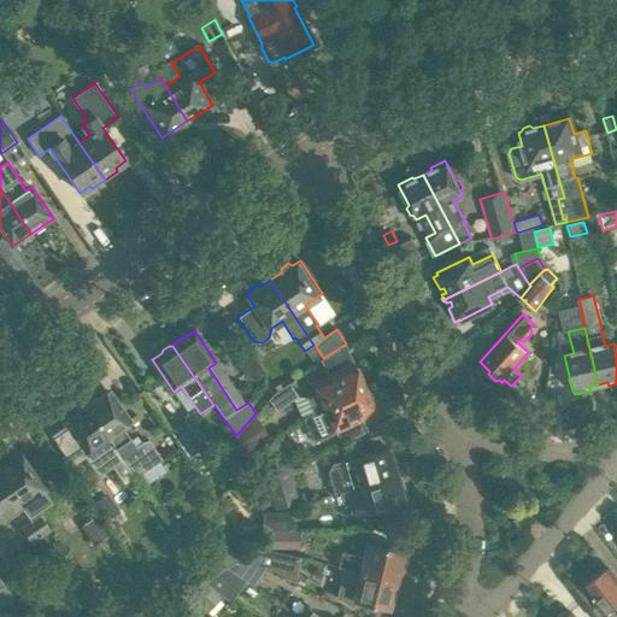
[(318,393),(309,397),(316,412),(316,413),(366,389),(362,378),(363,376),(358,368),(357,368),(356,364),(313,383),(318,393)]
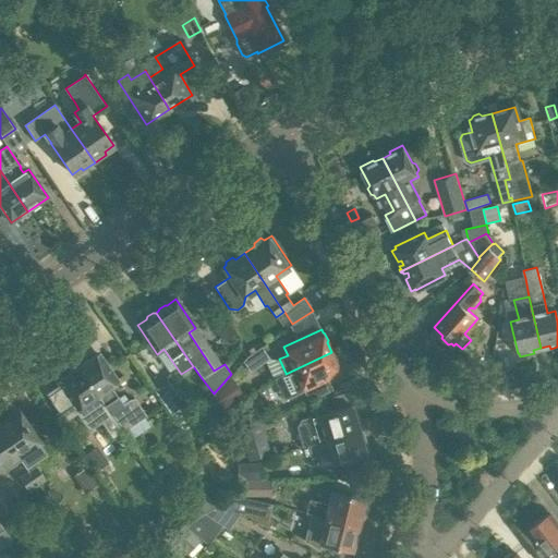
[(247,356),(243,362),(244,365),(250,373),(269,359),(262,347),(247,356)]
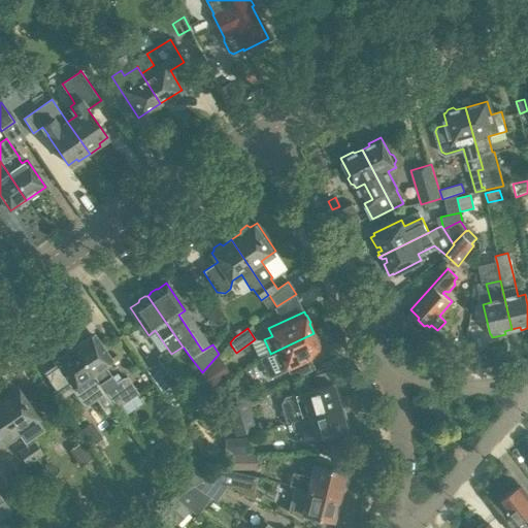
[(270,353),(259,358),(267,376),(287,368),(291,377),(314,367),(310,359),(323,354),(322,351),(323,350),(320,342),(318,341),(314,333),(270,354),(270,353)]
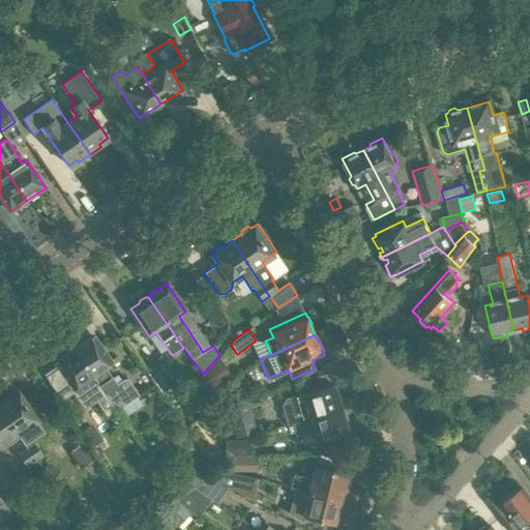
[(117,385),(106,369),(112,363),(93,336),(74,349),(116,410),(138,394),(127,379),(117,385)]
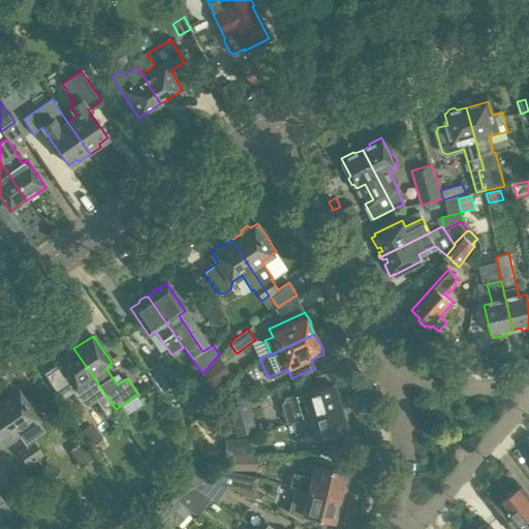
[(73,348),(56,362),(73,387),(71,389),(85,408),(96,400),(106,415),(116,409),(73,348)]
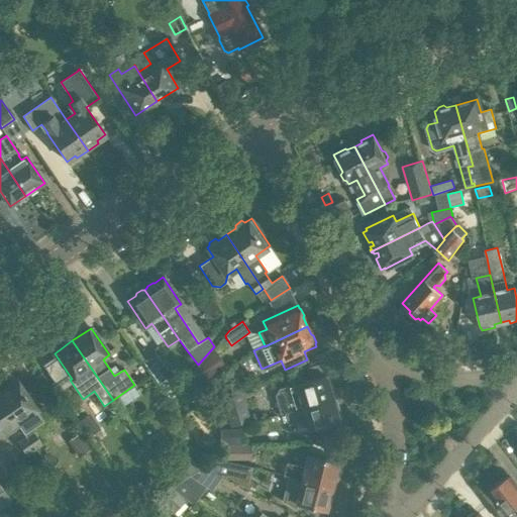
[(159,384),(172,375),(156,352),(142,363),(159,384)]
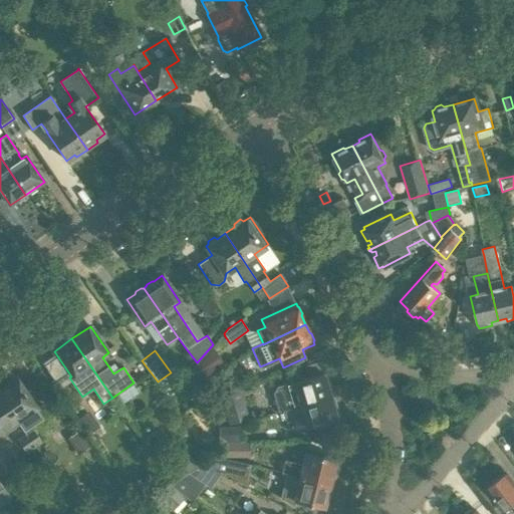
[(206,379),(220,369),(208,351),(194,367),(206,379)]
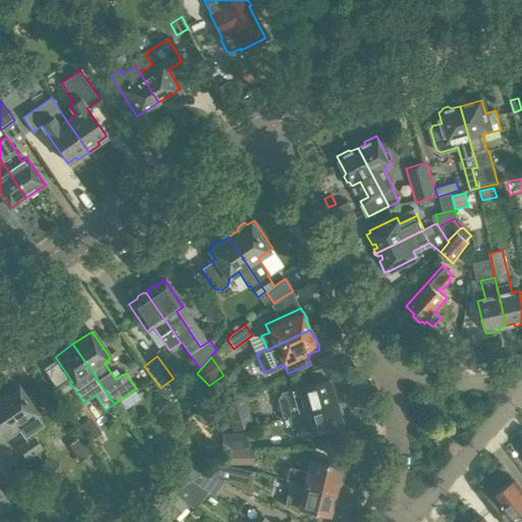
[(322,357),(310,363),(313,369),(324,366),(326,366),(322,357)]
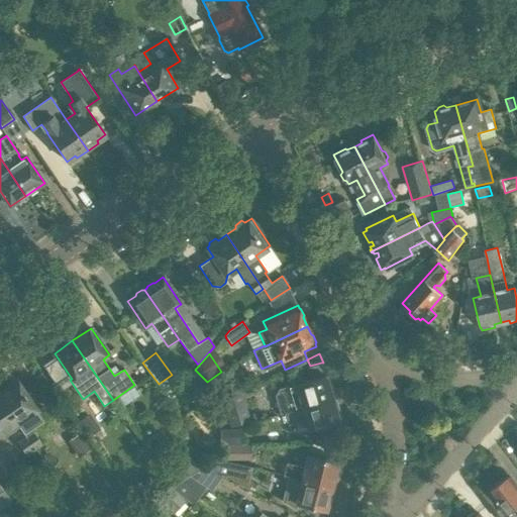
[(230,390),(221,372),(207,382),(206,382),(219,394),(230,390)]
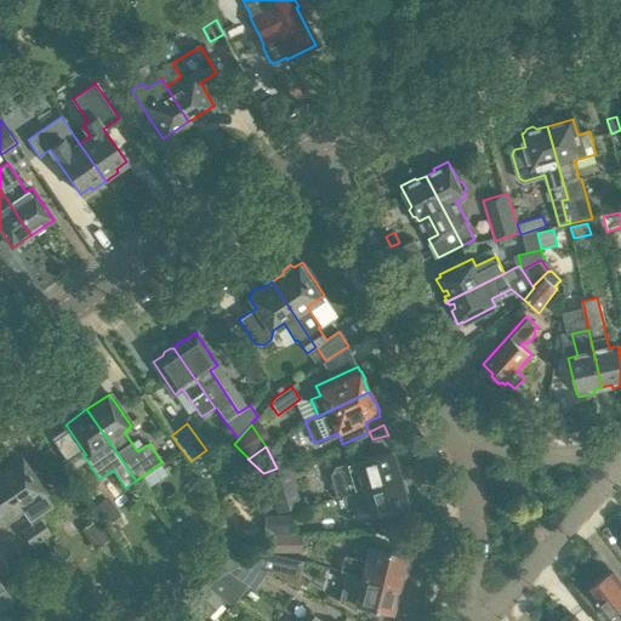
[(335,467),(330,476),(336,496),(399,479),(396,468),(399,465),(397,453),(391,453),(391,450),(335,467)]
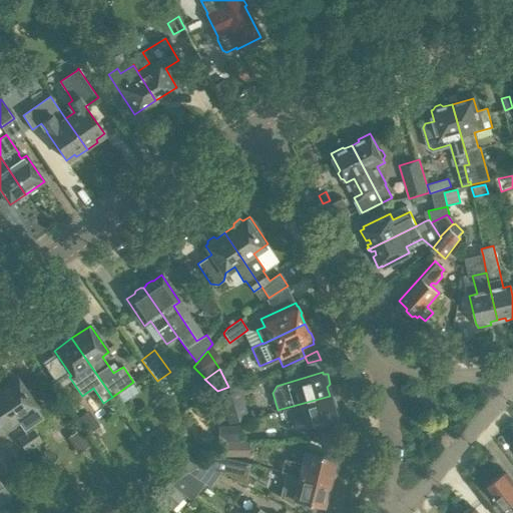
[(6,386),(0,390),(0,397),(7,408),(18,423),(23,431),(43,418),(35,406),(39,403),(29,389),(25,392),(16,379),(14,381),(12,379),(6,384),(6,386)]
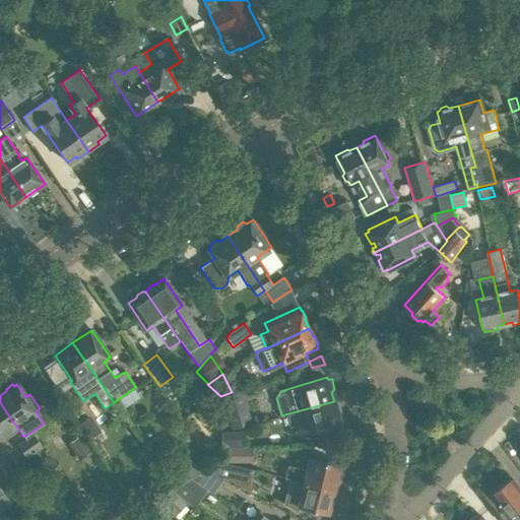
[(222,398),(232,430),(251,424),(242,393),(222,398)]
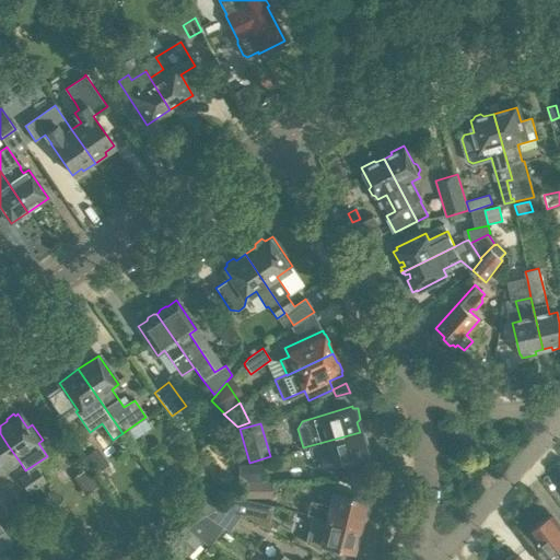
[(360,432),(303,447),(303,450),(308,447),(312,459),(330,454),(335,466),(366,456),(366,455),(370,452),(366,441),(362,441),(360,432)]
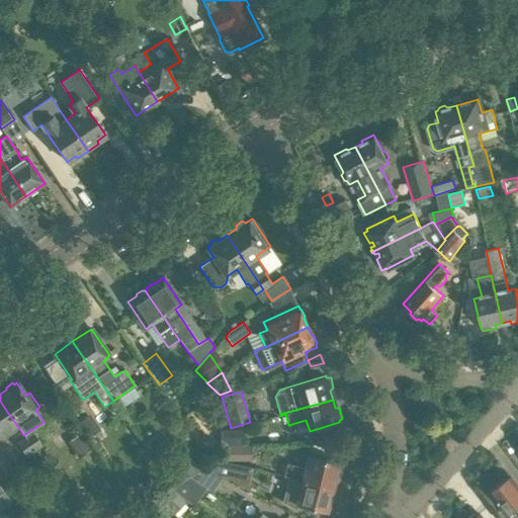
[(0,433),(6,430),(9,434),(18,428),(18,427),(7,412),(0,401),(0,433)]
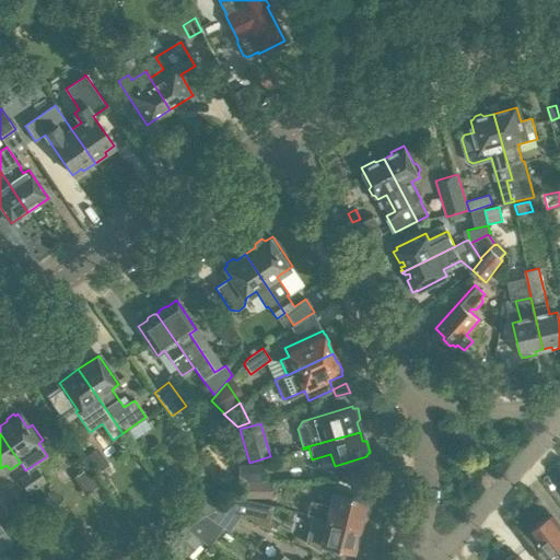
[(97,447),(84,456),(96,473),(109,464),(97,447)]
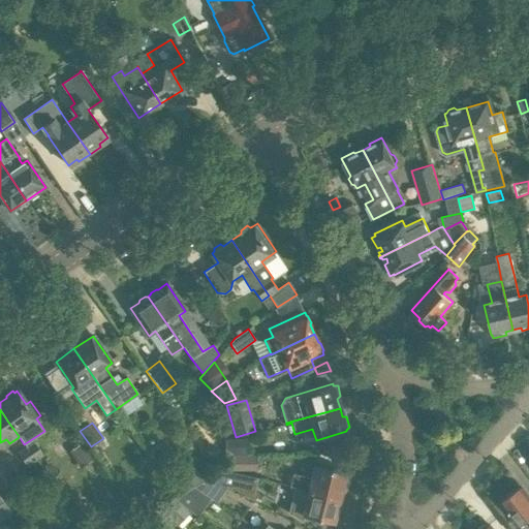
[(225,455),(249,455),(249,440),(225,440),(225,455)]
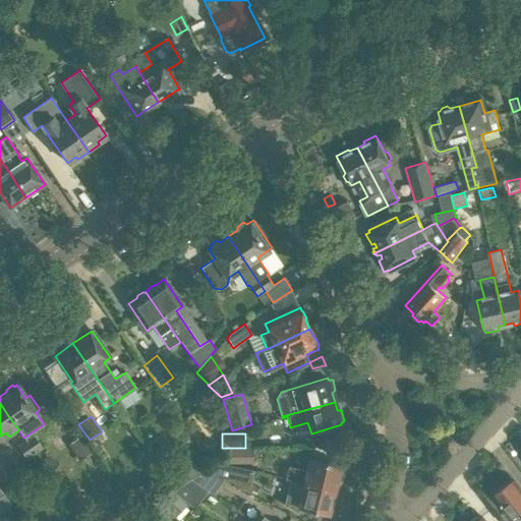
[(52,461),(34,435),(25,440),(37,458),(39,457),(45,466),(52,461)]
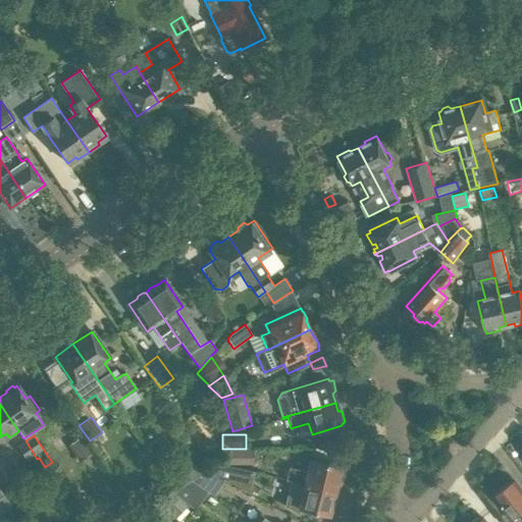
[(29,464),(37,459),(25,440),(17,447),(29,464)]
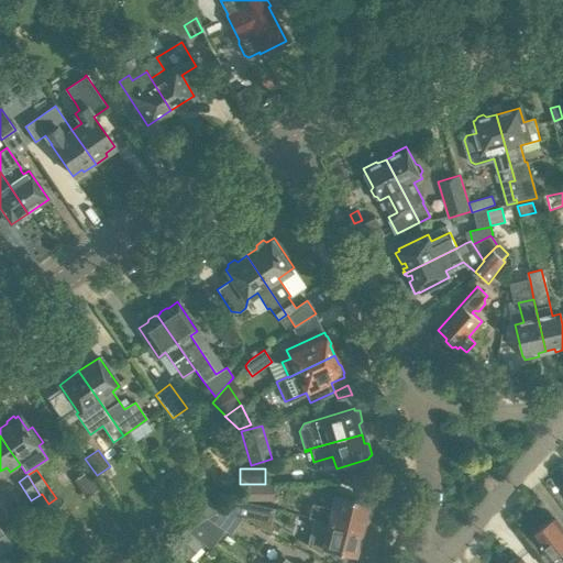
[(274,501),(274,485),(245,485),(245,501),(274,501)]
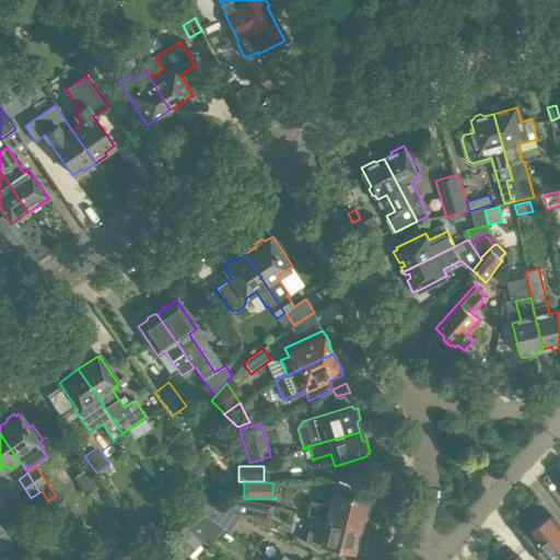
[(0,516),(1,518),(15,509),(2,489),(0,490),(0,516)]
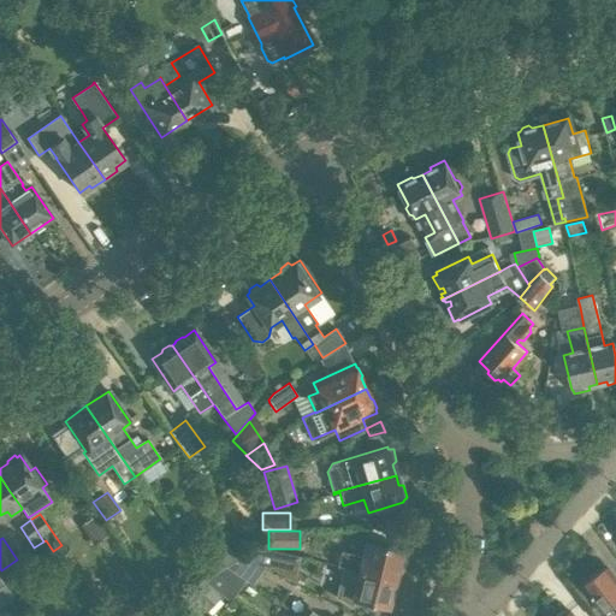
[(213,575),(237,558),(225,542),(202,558),(213,575)]
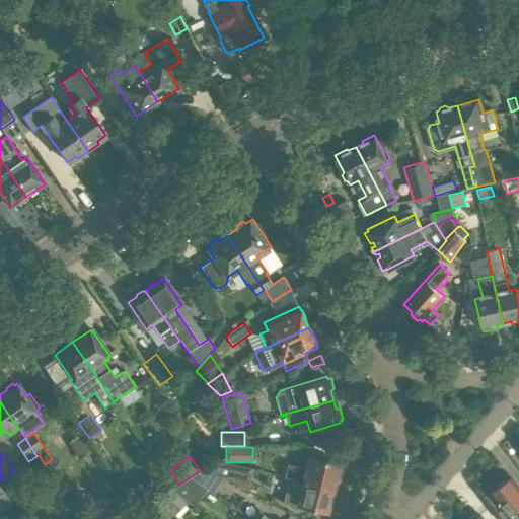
[(332,488),(336,479),(339,478),(342,469),(339,466),(339,465),(308,457),(305,469),(287,464),(284,476),(289,477),(332,488)]
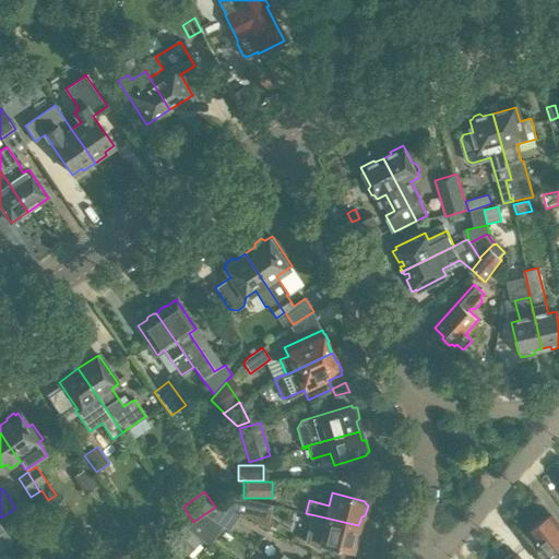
[(246,499),(232,496),(225,504),(269,528),(273,504),(247,498),(246,499)]
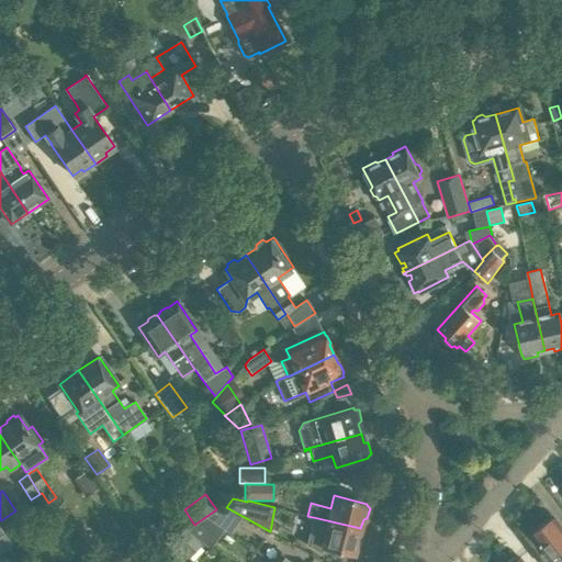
[(231,535),(242,518),(223,506),(201,520),(222,532),(224,529),(231,535)]
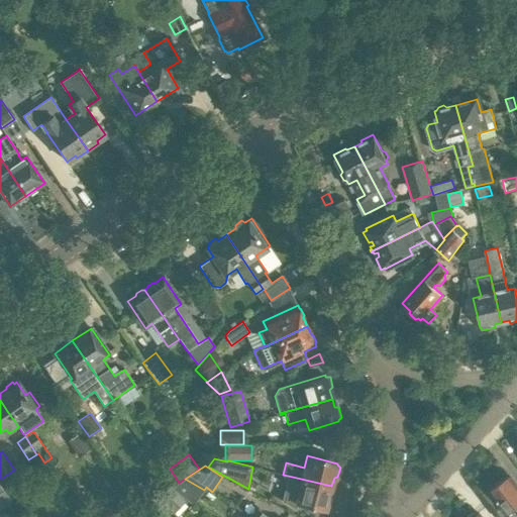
[(493,488),(490,489),(511,516),(516,516),(516,486),(509,475),(501,481),(499,480),(492,485),(493,488)]
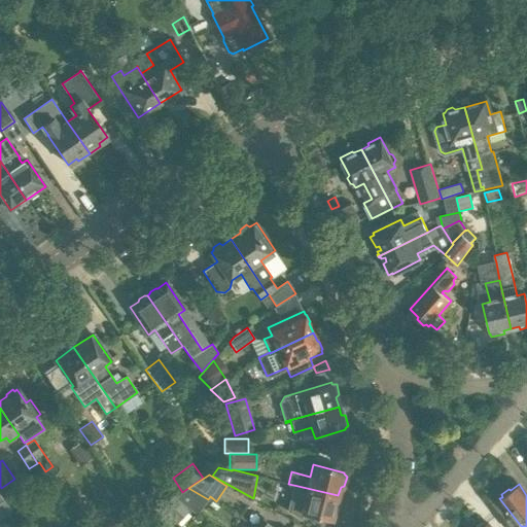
[(338,495),(293,485),(288,511),(300,517),(301,513),(331,521),(332,519),(336,518),(339,507),(336,505),(338,495)]
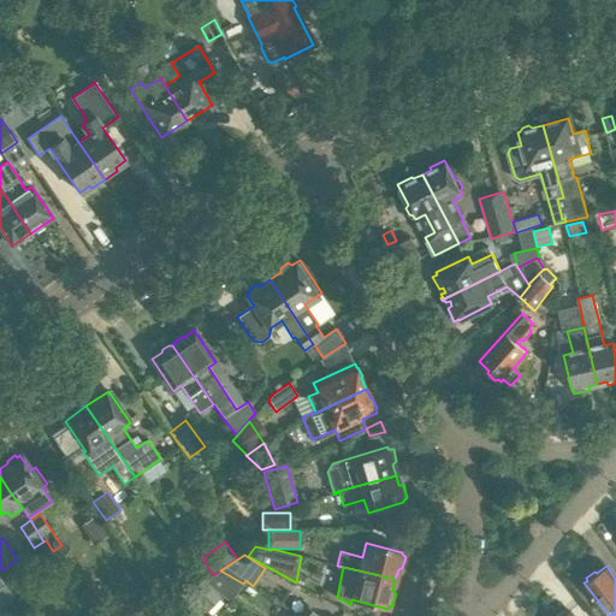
[(230,603),(243,584),(220,570),(205,581),(230,603)]
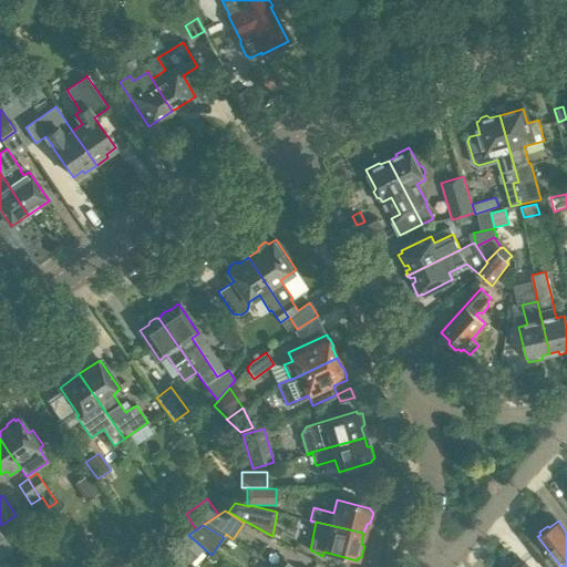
[(189,565),(203,550),(188,536),(175,550),(189,565)]
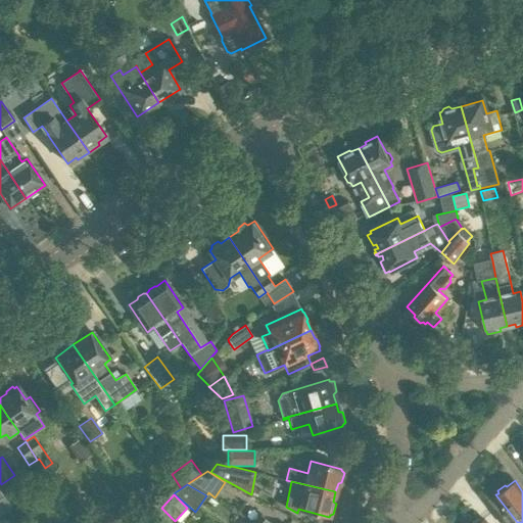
[(0,515),(11,508),(3,495),(0,497),(0,515)]
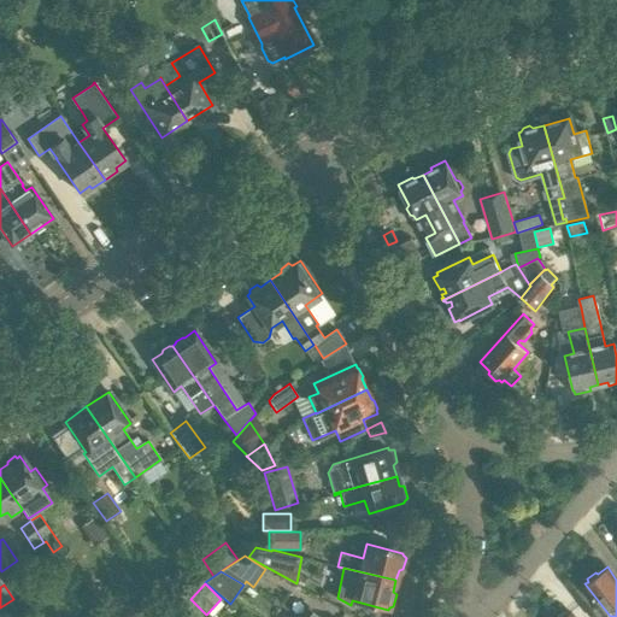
[(184,601),(170,613),(172,616),(187,616),(194,612),(184,601)]
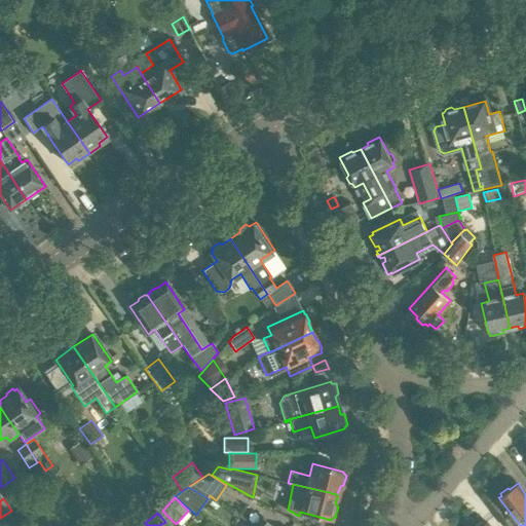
[(270,525),(260,517),(253,525),(254,525),(270,525)]
